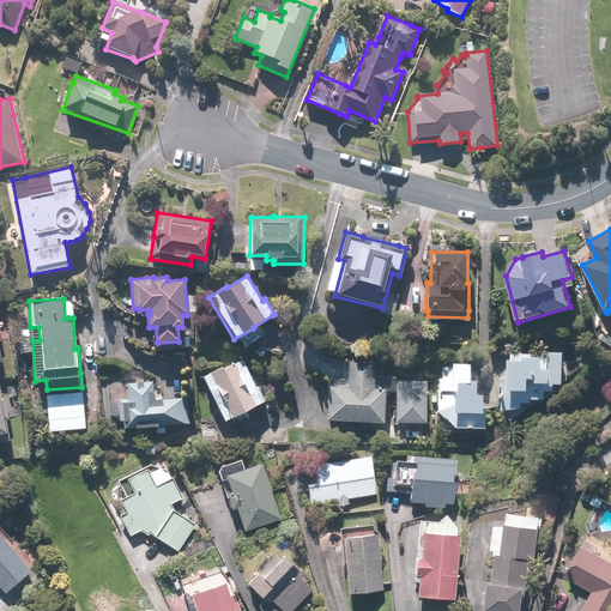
[(504,377),(503,411),(524,409),(524,403),(533,404),(533,400),(546,400),(546,392),(556,392),(556,385),(563,385),(564,352),(548,352),(548,354),(513,352),(513,361),(509,361),(509,377),(504,377)]
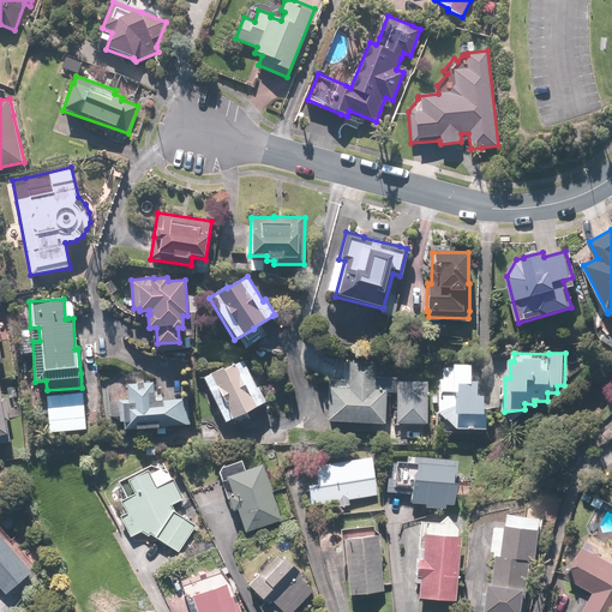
[(352,359),(349,388),(328,387),(327,421),(385,424),(387,389),(376,389),(377,360),(352,359)]
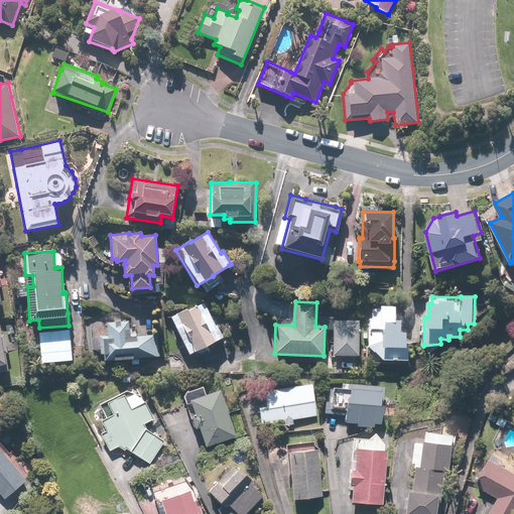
[(169,317),(188,355),(196,352),(204,348),(215,342),(224,338),(217,325),(216,325),(205,302),(187,310),(187,308),(169,317)]
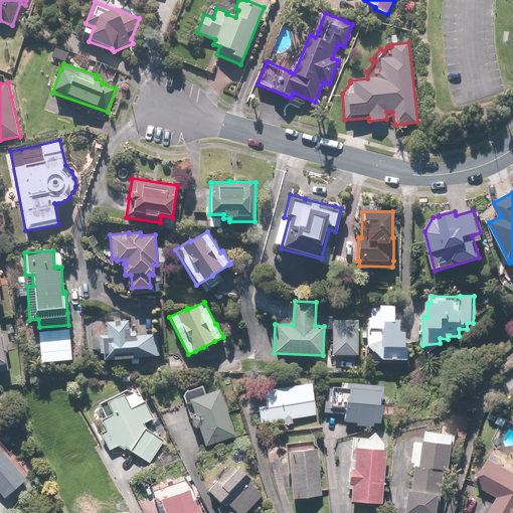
[(368,320),(367,332),(367,341),(366,341),(366,359),(406,360),(406,342),(403,342),(403,332),(397,332),(398,320),(392,320),(393,306),(378,306),(378,307),(371,307),(371,318),(368,318),(368,320)]
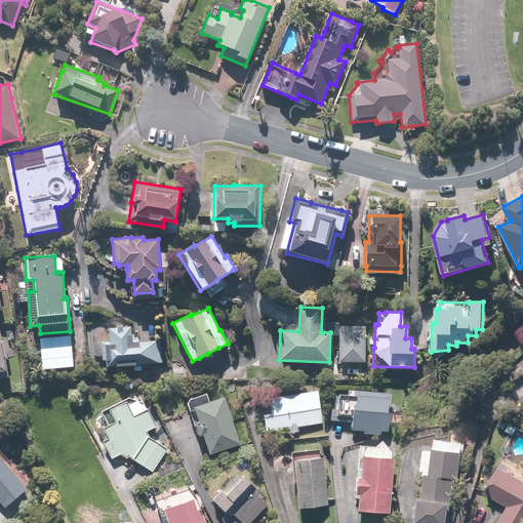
[(109,326),(110,340),(96,342),(97,358),(106,357),(107,367),(164,363),(162,339),(133,342),(132,325),(109,326)]
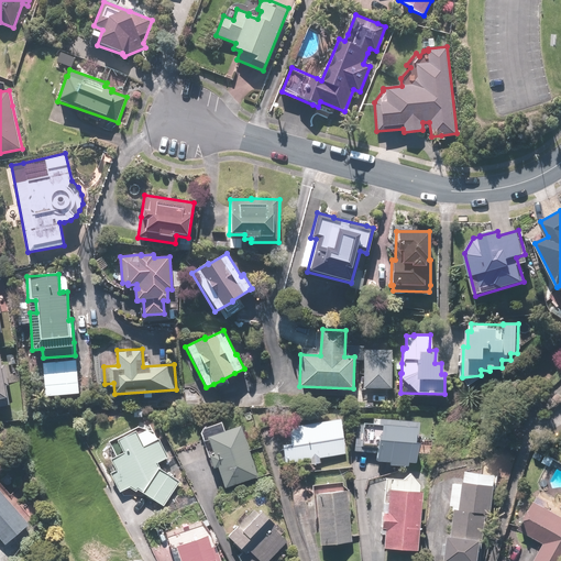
[(393,349),(364,349),(363,388),(392,388),(393,349)]
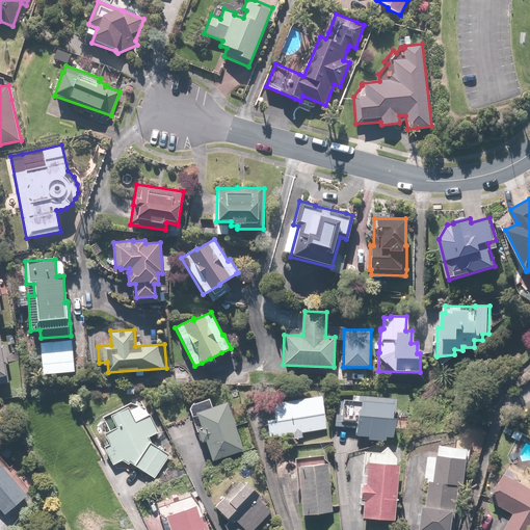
[(0,383),(9,382),(8,373),(1,333),(0,333),(0,383)]
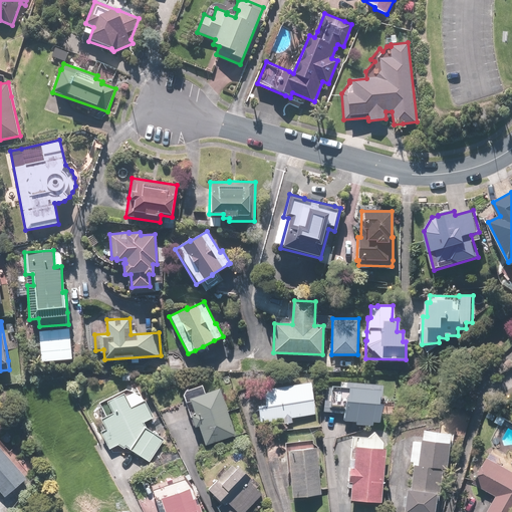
[(309,380),(261,388),(263,404),(255,405),(259,422),(283,418),(284,422),(292,421),(291,417),(316,413),(312,398),(309,380)]
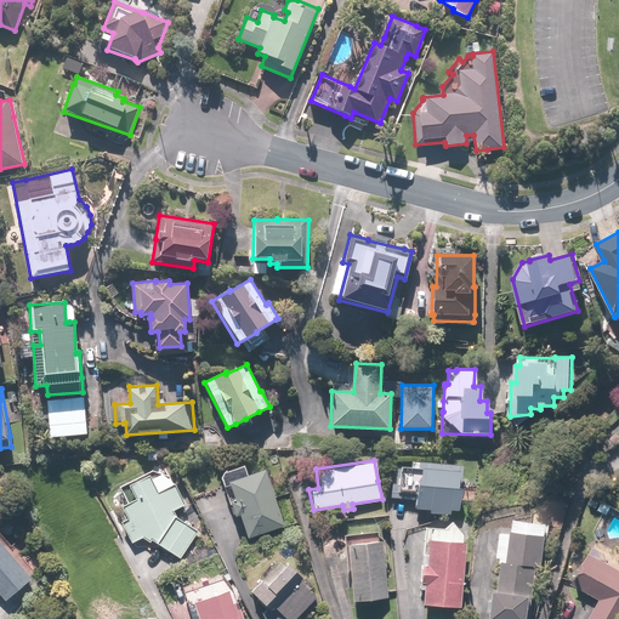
[(449,512),(449,509),(458,509),(458,500),(460,464),(412,460),(410,465),(398,465),(398,466),(392,466),(391,495),(413,498),(413,506),(427,506),(427,511),(449,512)]
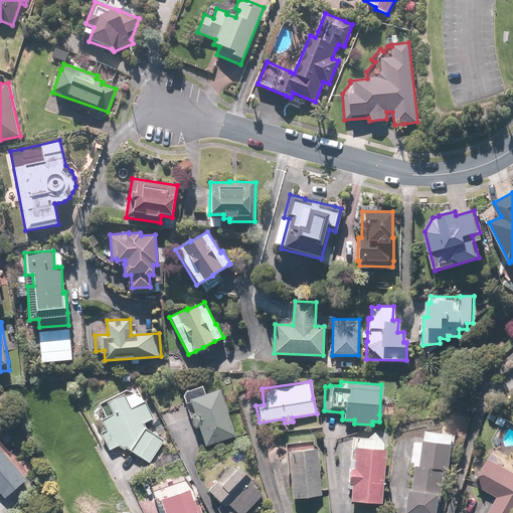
[(218,387),(188,397),(193,412),(189,414),(194,426),(197,425),(204,445),(235,435),(218,387)]
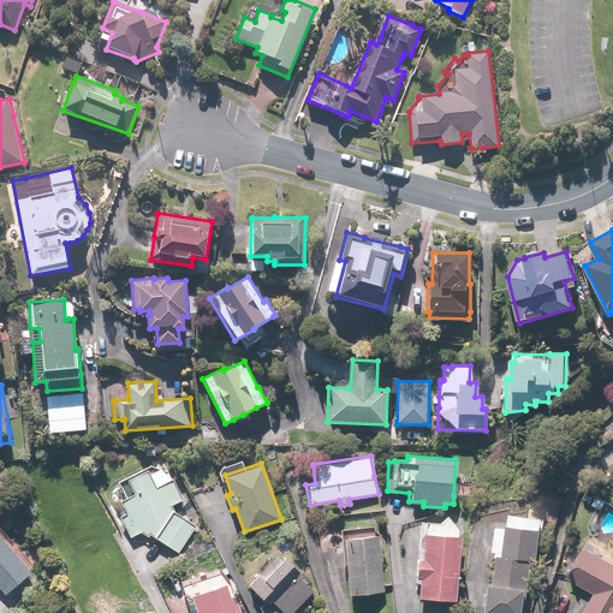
[(196,523),(176,511),(172,504),(184,499),(174,478),(155,486),(147,468),(126,478),(132,492),(119,499),(125,511),(119,515),(130,536),(141,530),(149,536),(152,534),(179,551),(196,523)]
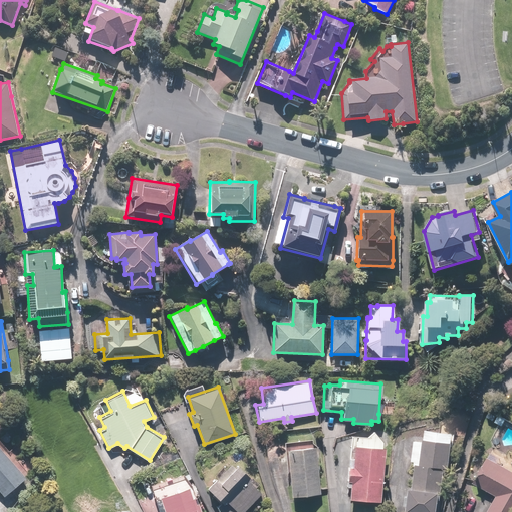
[(412,460),(415,460),(415,464),(416,464),(413,487),(409,487),(406,511),(408,511),(437,511),(440,492),(443,493),(446,468),(449,468),(452,442),(453,432),(426,429),(425,438),(424,438),(424,441),(415,439),(412,460)]
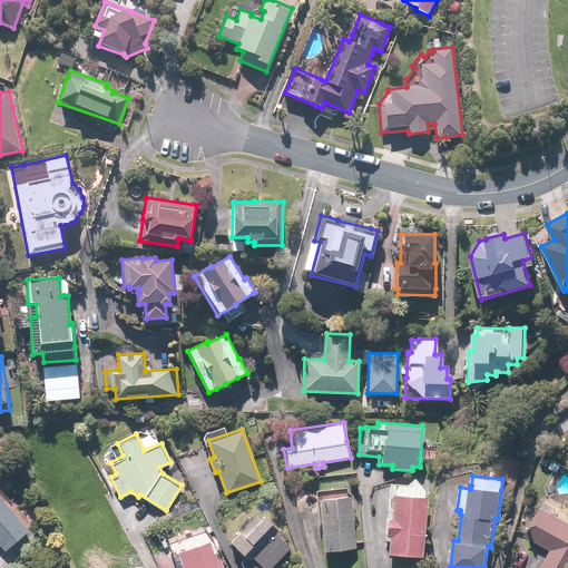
[(408,483),(389,482),(385,532),(389,534),(388,554),(423,556),(428,496),(423,496),(424,489),(414,478),(408,483)]
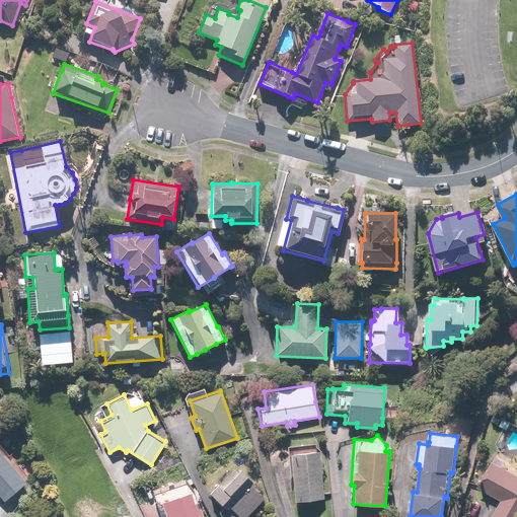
[(318,450),(289,454),(295,501),(324,498),(318,450)]
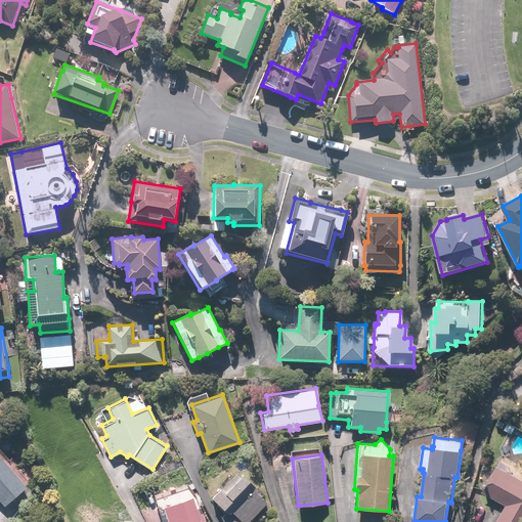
[(0,455),(0,497),(6,505),(28,486),(0,455)]
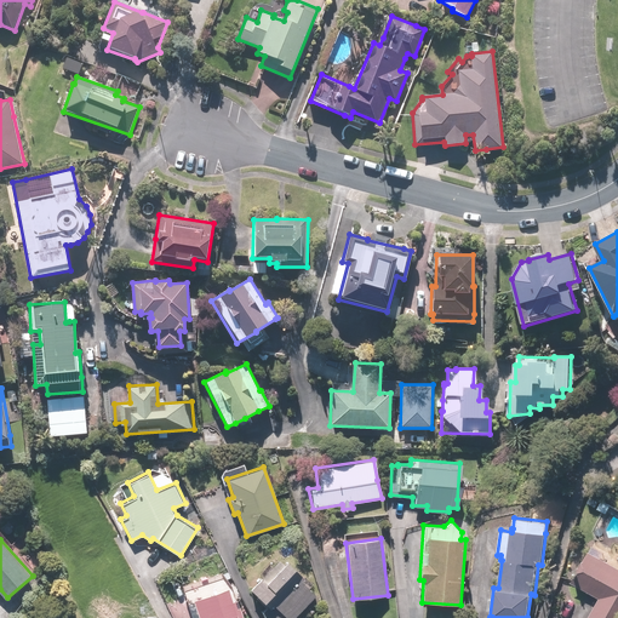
[(617,566),(589,550),(571,581),(600,598),(588,617),(617,617),(617,566)]
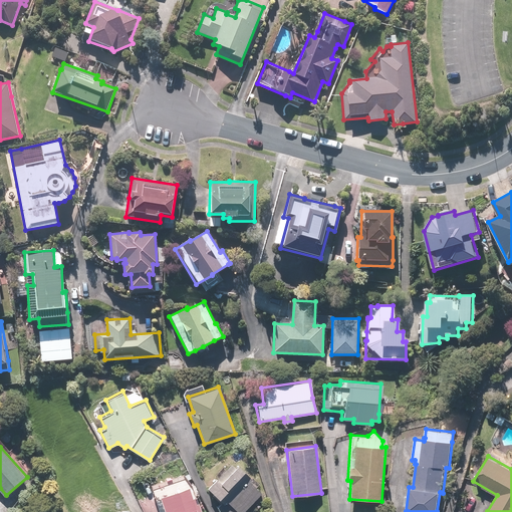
[(243,511),(263,492),(249,480),(252,478),(237,464),(235,467),(231,463),(207,488),(221,502),(217,506),(219,511),(243,511)]
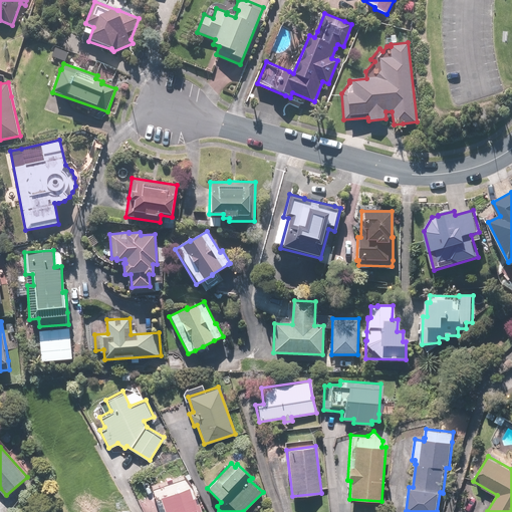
[(202,511),(197,496),(193,497),(189,487),(159,496),(164,511),(202,511)]
